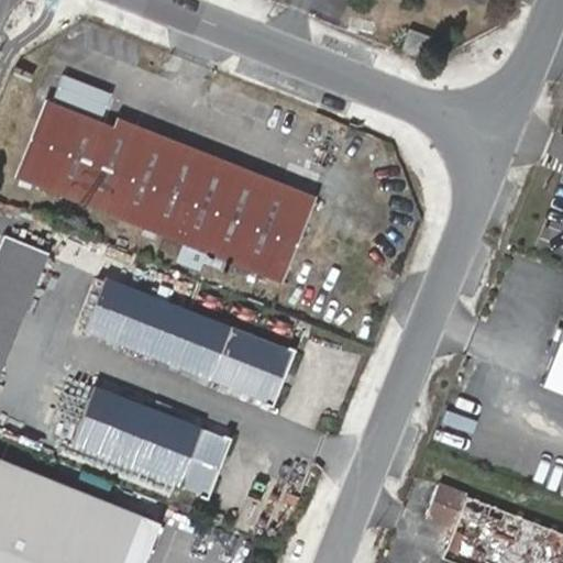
[(394,51),(415,59),(423,36),(404,28),(394,51)]
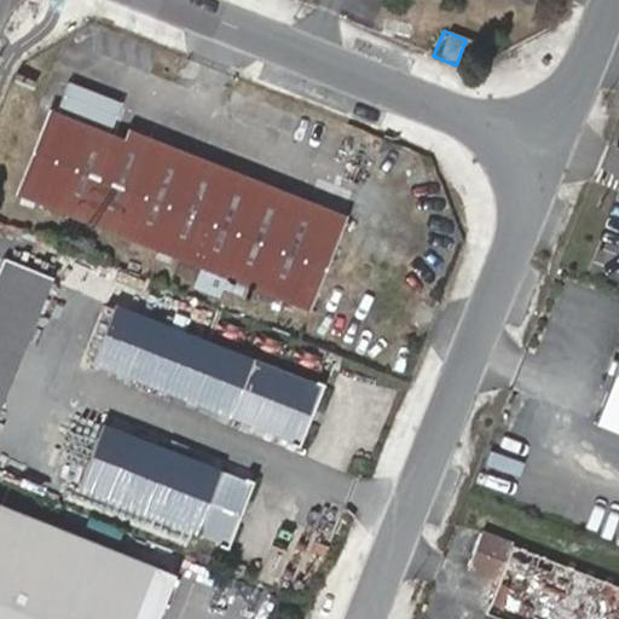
[(329,220),(123,140),(46,110),(15,192),(296,305),(329,220)]
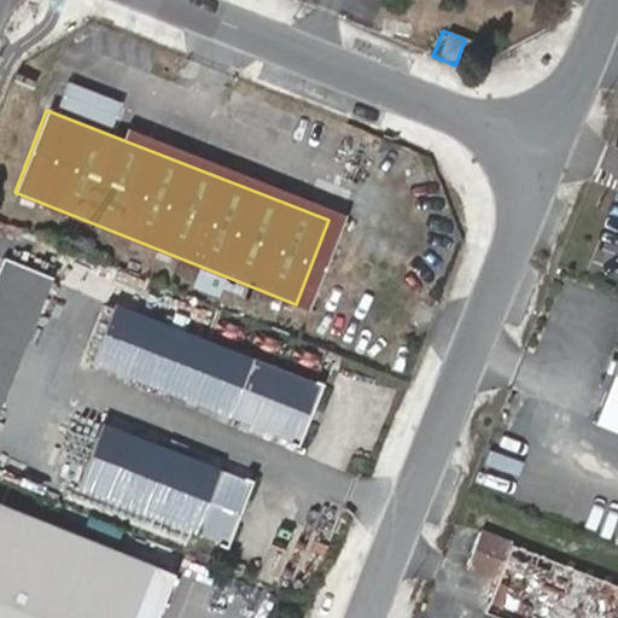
[(127,129),(123,140),(328,220),(296,304),(307,308),(342,214),(127,129)]
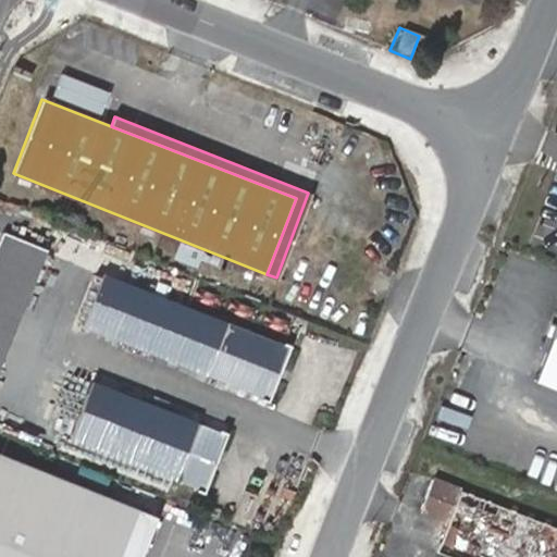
[(0,239),(0,264),(28,276),(41,244),(4,229),(0,239)]
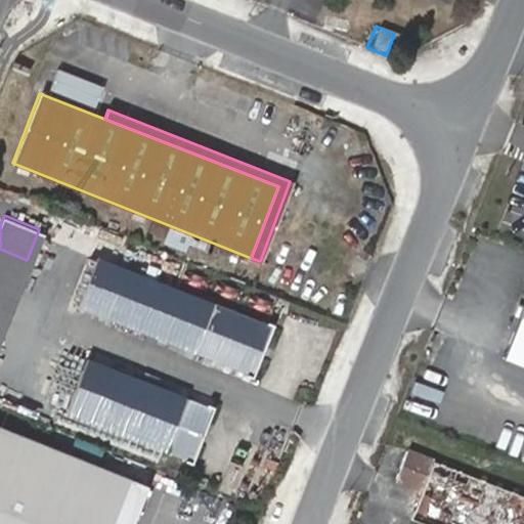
[(0,325),(27,260),(0,249),(0,325)]
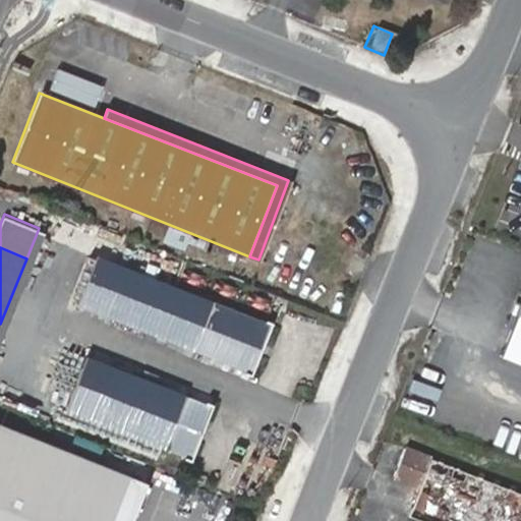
[(80,300),(255,368),(274,319),(99,249),(80,300)]
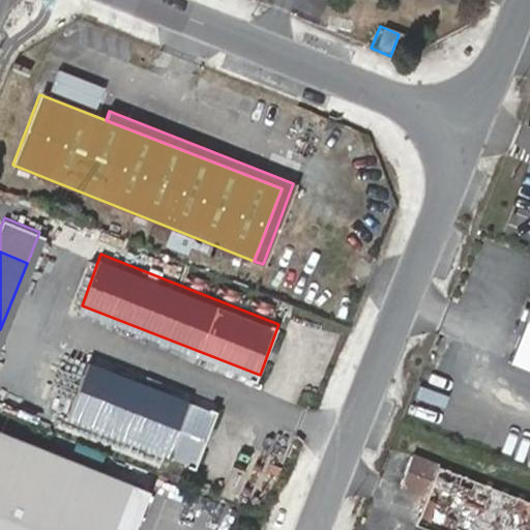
[(529,373),(529,311),(508,364),(529,373)]
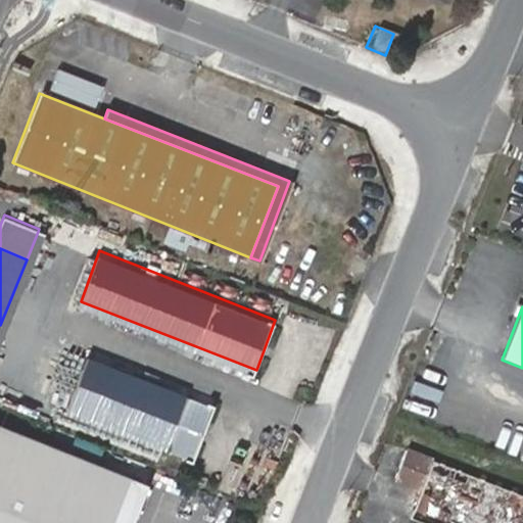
[(72,406),(171,445),(196,457),(217,405),(191,394),(91,357),(72,406)]
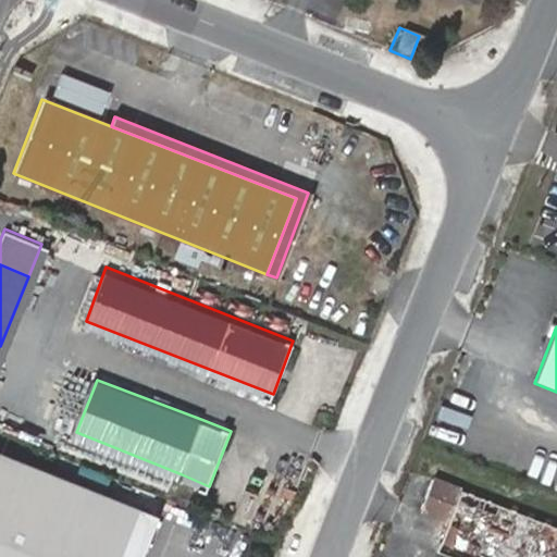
[(0,556),(138,556),(155,517),(0,457),(0,556)]
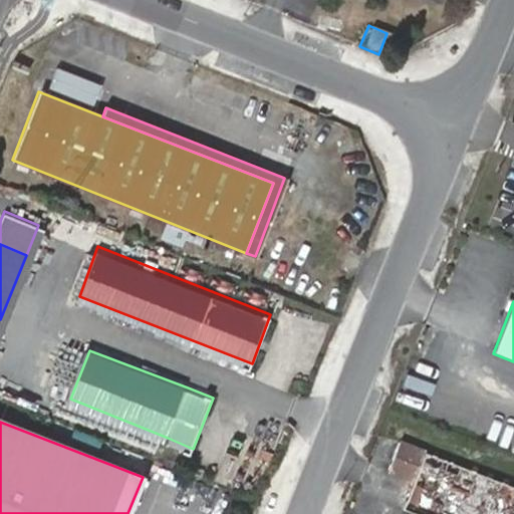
[(400,513),(513,513),(513,496),(423,459),(401,449),(390,473),(414,482),(400,513)]
